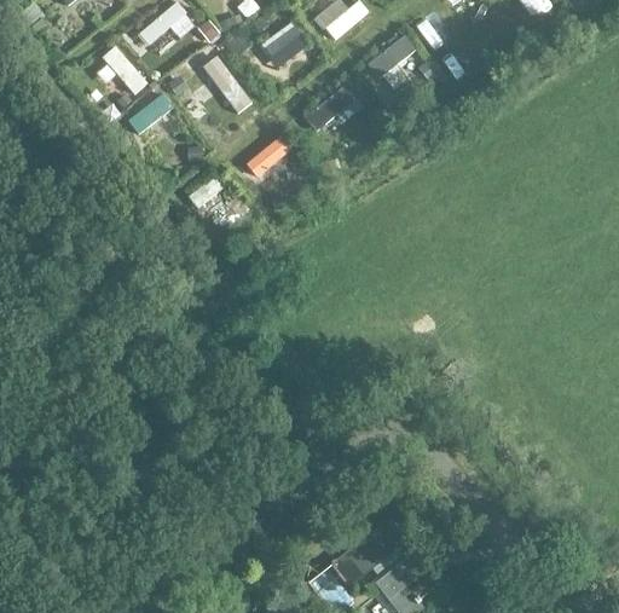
[(64,0),(74,10),(84,0),(64,0)]
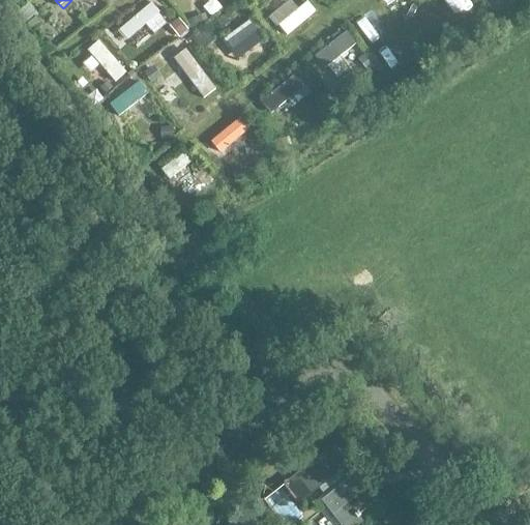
[(82,0),(89,8),(101,0),(82,0)]
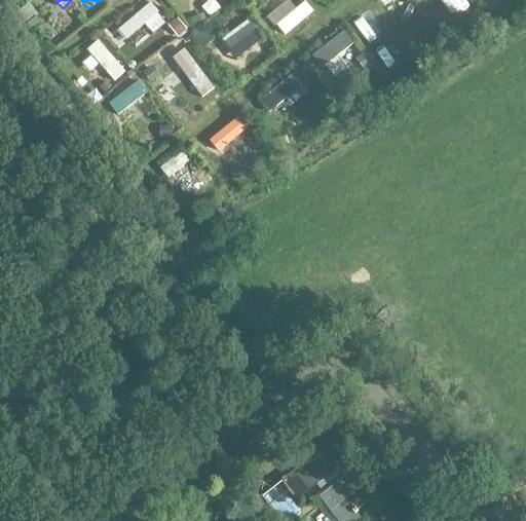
[(151,0),(110,34),(121,48),(162,13),(151,0)]
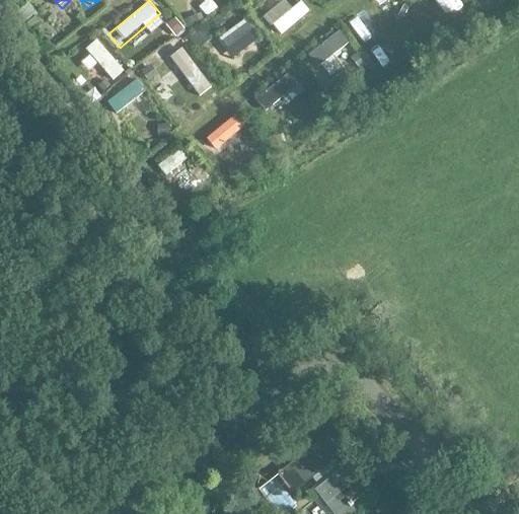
[(240,15),(219,35),(228,46),(249,24),(240,15)]
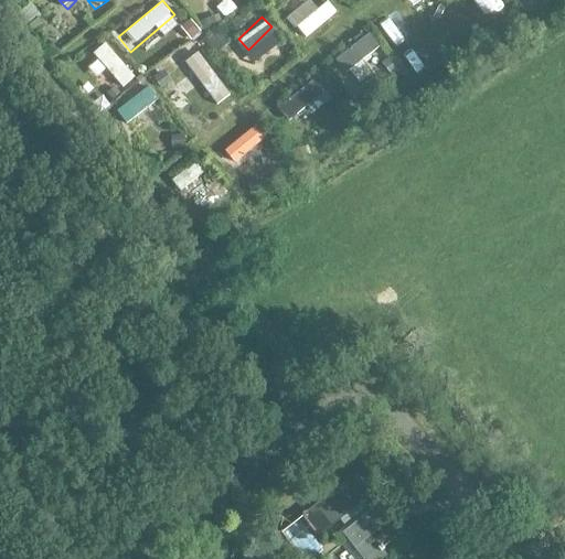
[(93,51),(124,90),(137,79),(106,40),(93,51)]
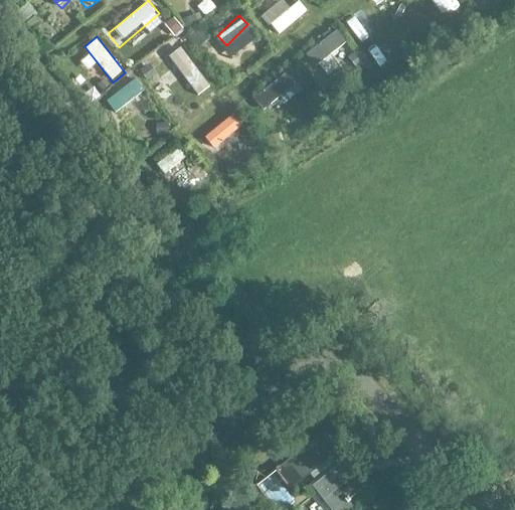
[(178,70),(181,75),(194,67),(181,46),(152,64),(162,80),(178,70)]
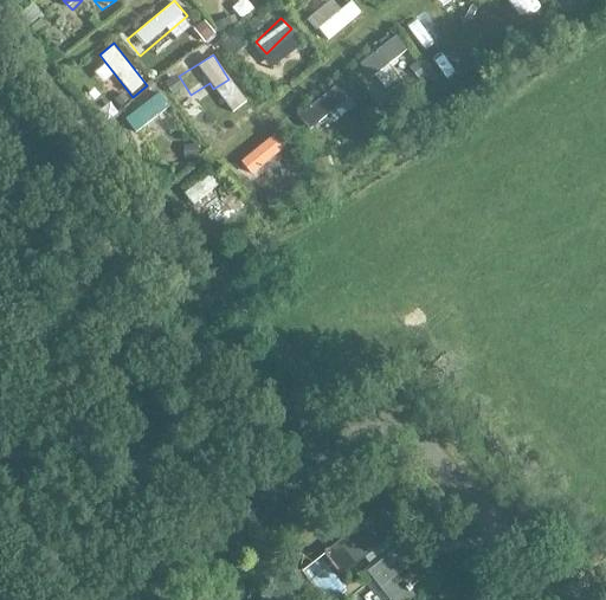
[(139,129),(174,107),(165,90),(128,111),(139,129)]
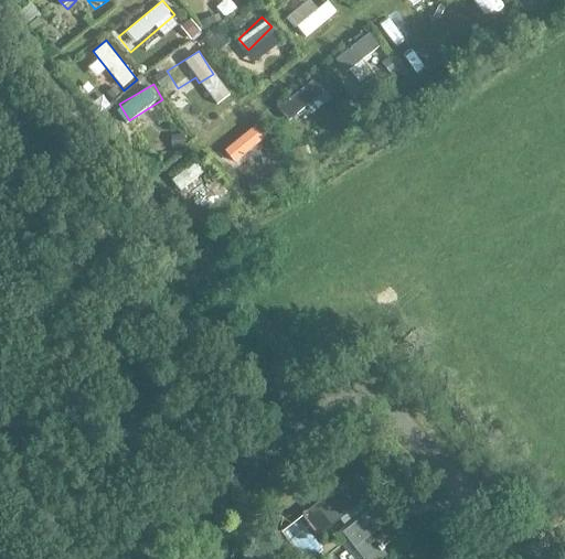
[(178,115),(191,108),(181,86),(167,93),(178,115)]
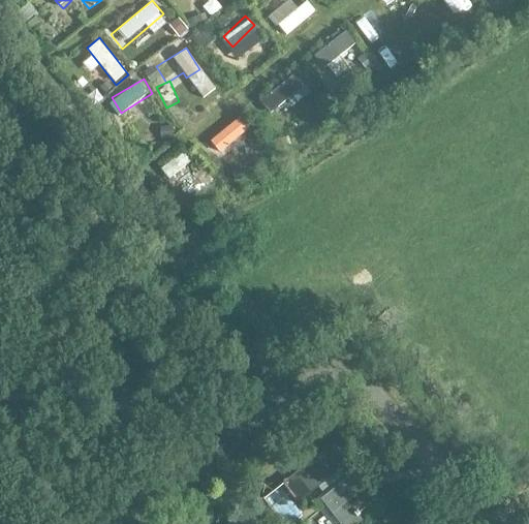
[(322,495),(341,520),(371,498),(351,472),(348,474),(341,465),(350,458),(336,439),(284,480),(299,499),(321,483),(328,491),(322,495)]
